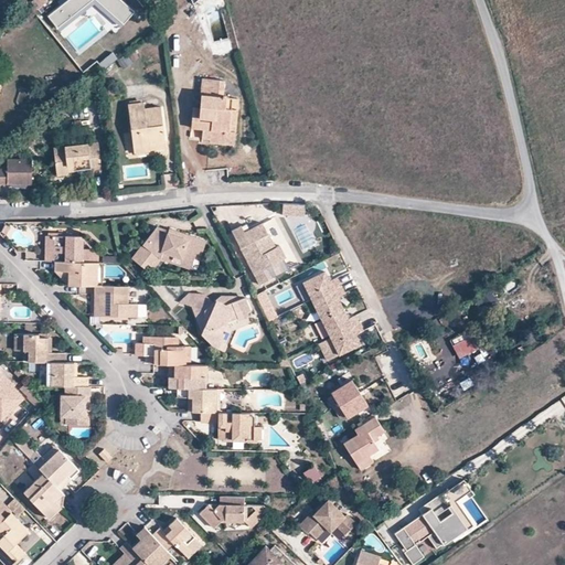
[(66,0),(49,17),(60,30),(92,0),(99,0),(123,24),(132,14),(119,0),(66,0)]
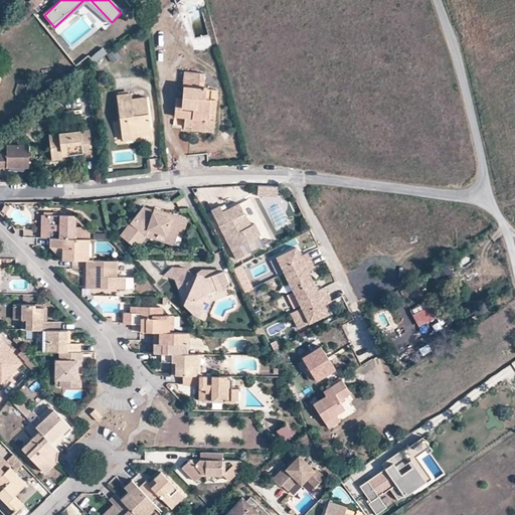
[(96,62),(109,55),(105,48),(92,56),(96,62)]
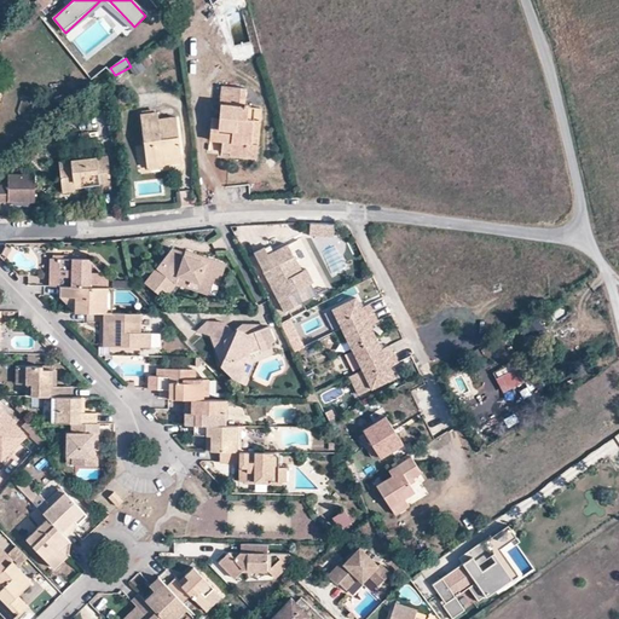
[(142,59),(131,65),(136,75),(146,70),(142,59)]
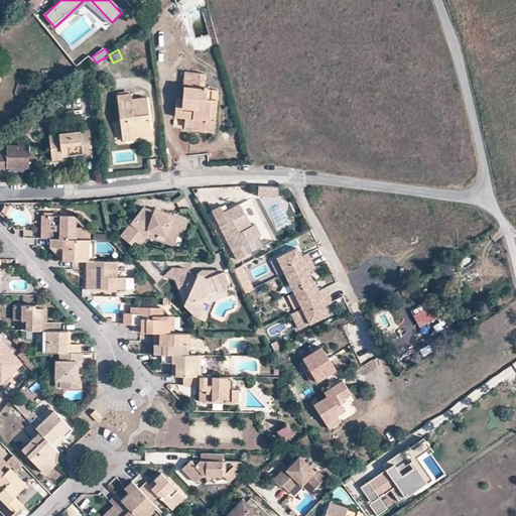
[(205,97),(205,88),(206,74),(188,72),(185,99),(177,98),(175,117),(176,117),(191,119),(194,119),(192,126),(192,127),(192,129),(207,131),(208,120),(211,120),(214,99),(205,97)]
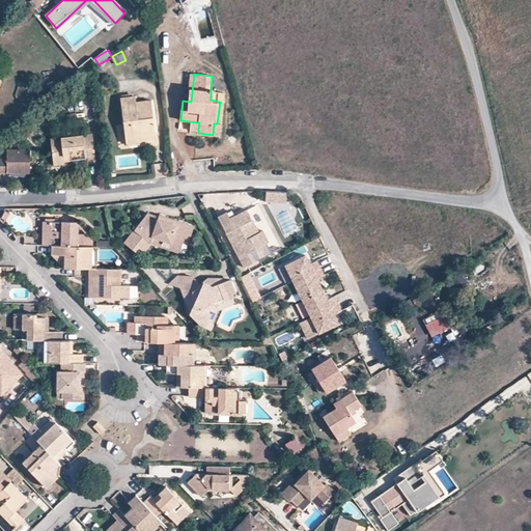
[(225,92),(211,90),(211,100),(220,102),(217,123),(214,123),(213,135),(221,135),(222,124),(225,92)]
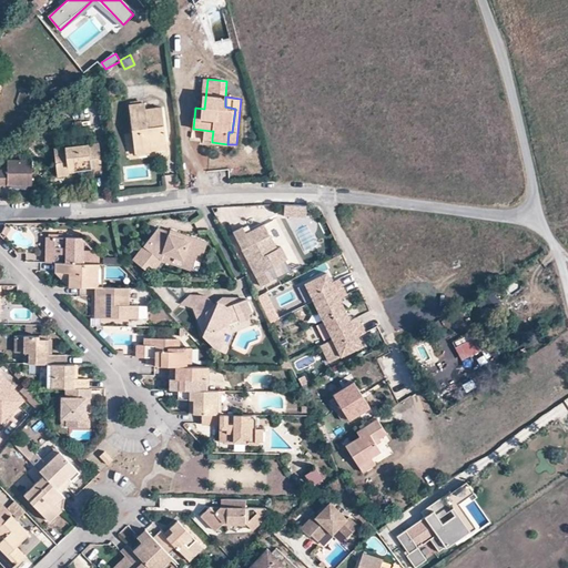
[(137,153),(152,151),(152,144),(168,143),(163,108),(146,109),(145,102),(130,105),(137,153)]
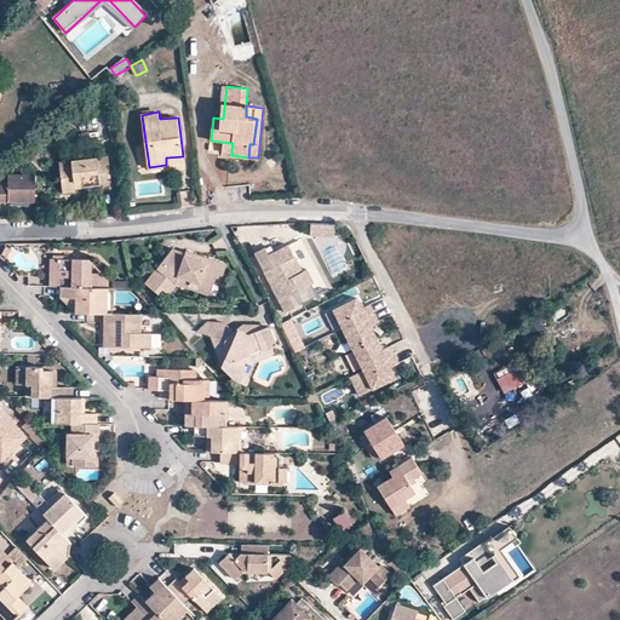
[(211,150),(231,153),(231,151),(233,143),(230,143),(212,141),(211,141),(211,150)]
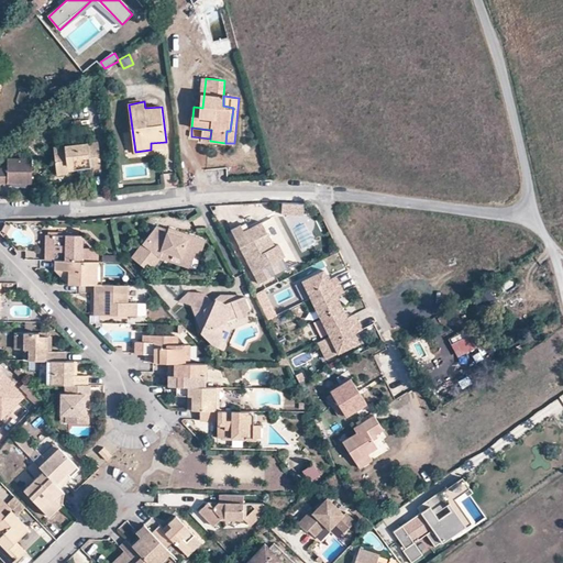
[(94,174),(103,172),(99,142),(54,147),(58,175),(70,174),(70,170),(92,167),(94,174)]
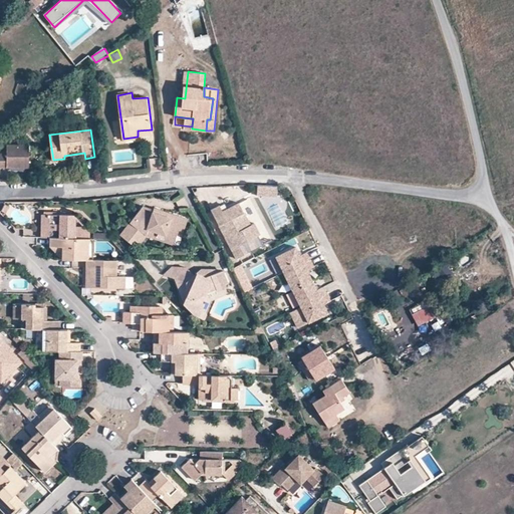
[(4,155),(0,154),(0,167),(27,168),(27,146),(4,145),(4,155)]
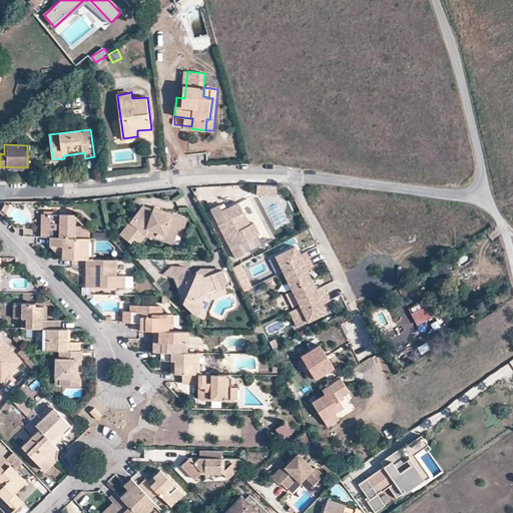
[(279,186),(259,185),(258,196),(278,197),(279,186)]
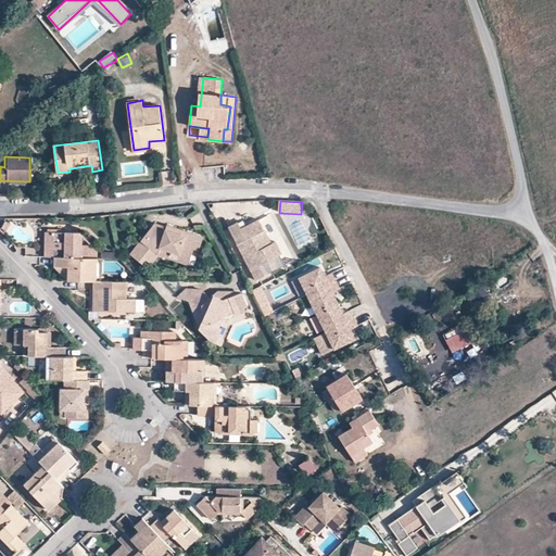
[(262,231),(265,229),(260,219),(242,228),(239,222),(229,226),(255,279),(273,270),(268,261),(283,253),(277,240),(272,242),(267,244),(262,231)]
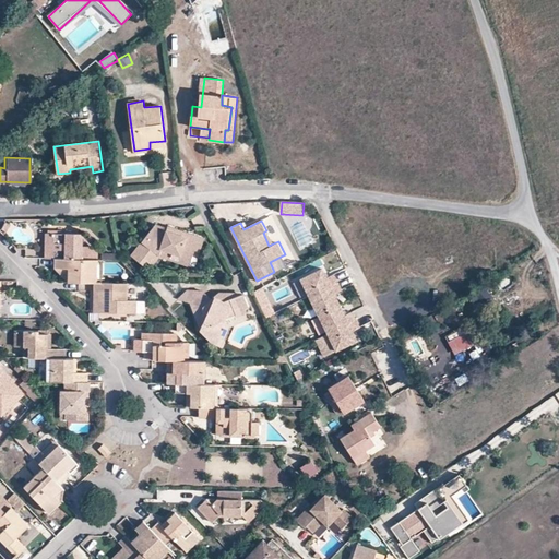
[(164,252),(193,261),(198,250),(202,252),(206,239),(180,230),(179,234),(169,230),(157,226),(132,256),(142,263),(145,260),(152,265),(158,259),(164,252)]
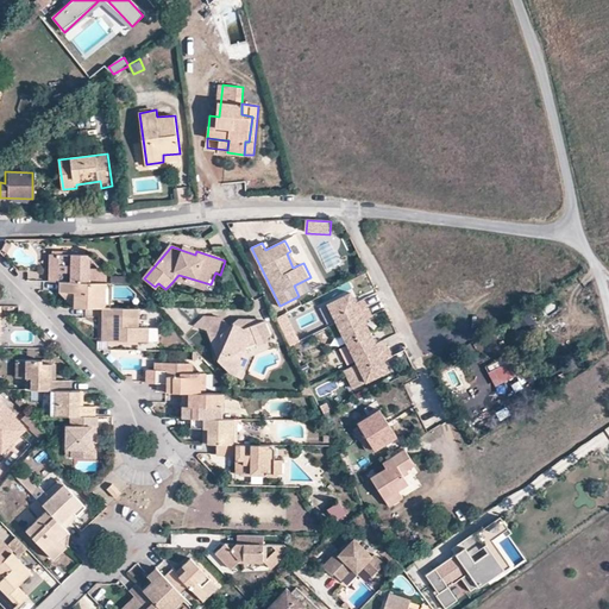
[(297,265),(290,251),(287,253),(293,268),(297,265)]
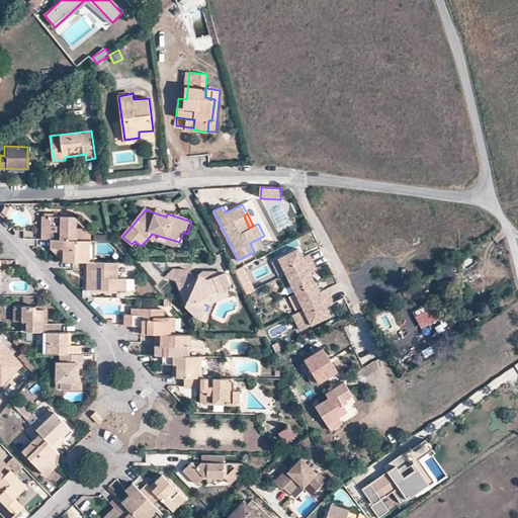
[(45,229),(45,239),(51,240),(87,240),(89,240),(88,231),(84,227),(76,227),(76,218),(73,214),(42,214),(41,229),(45,229)]
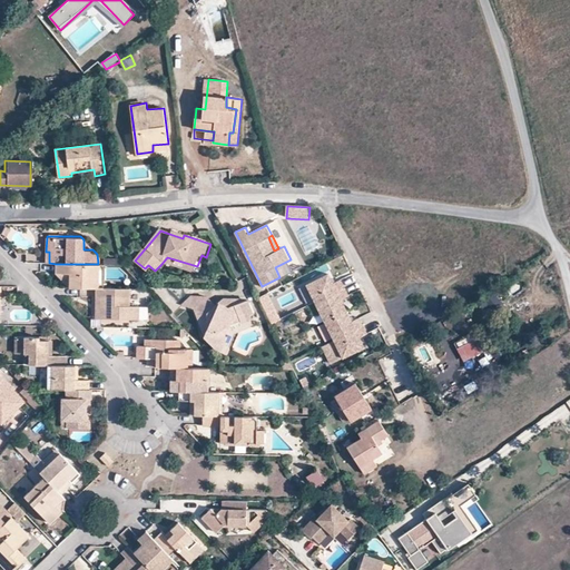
[(286,245),(284,246),(291,259),(293,257),(286,245)]
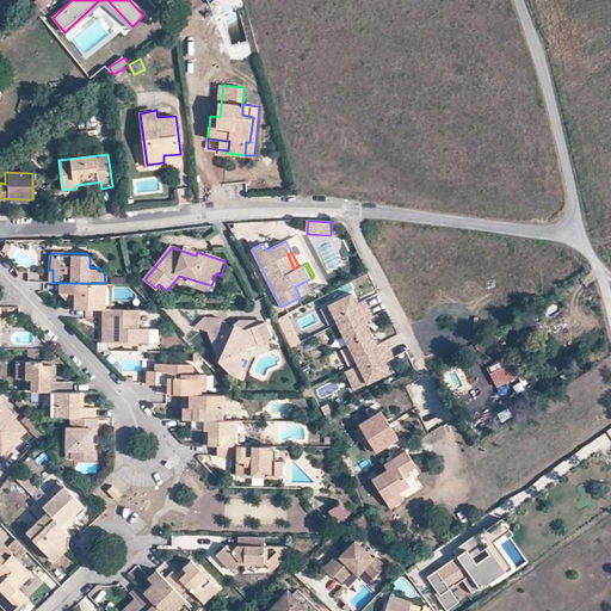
[(209,291),(211,285),(179,276),(173,283),(209,291)]
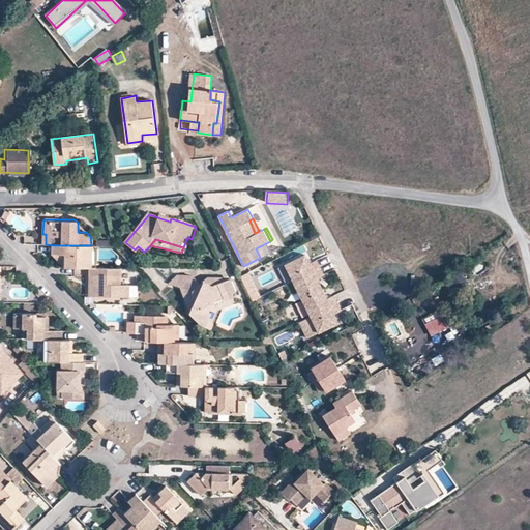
[(305,245),(312,259),(322,255),(315,240),(305,245)]
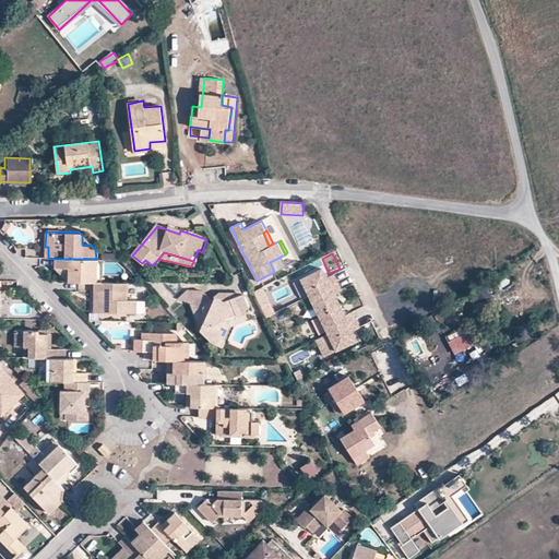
[(94,259),(55,259),(55,268),(63,268),(69,268),(69,274),(69,282),(93,283),(94,283),(94,259)]
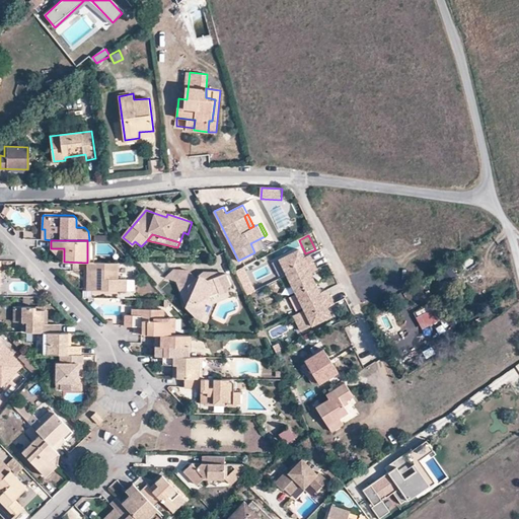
[(51,248),(64,262),(64,254),(64,248),(59,248),(51,248)]
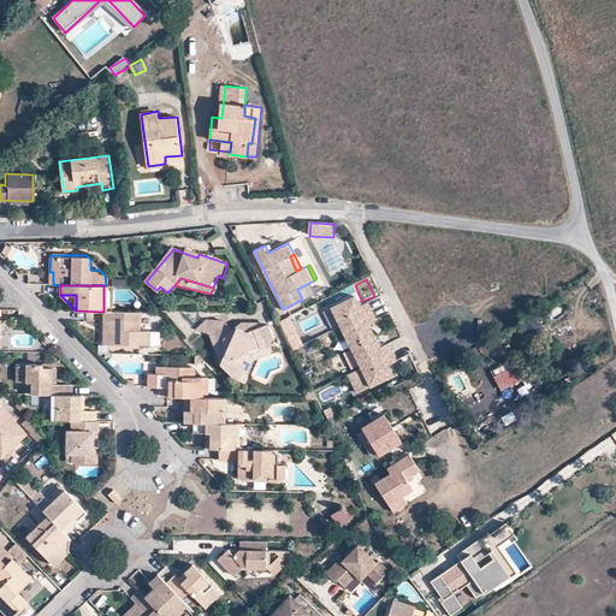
[(341,325),(373,309),(369,302),(361,307),(359,301),(356,296),(332,308),(341,325)]
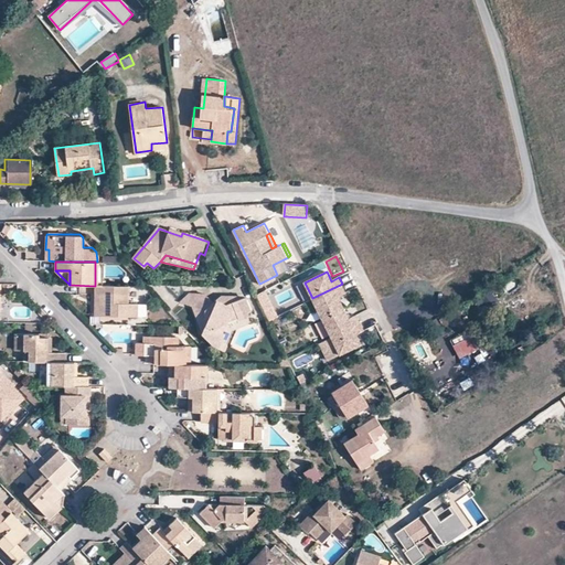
[(321,317),(343,306),(341,301),(339,297),(347,294),(342,284),(312,298),(321,317)]
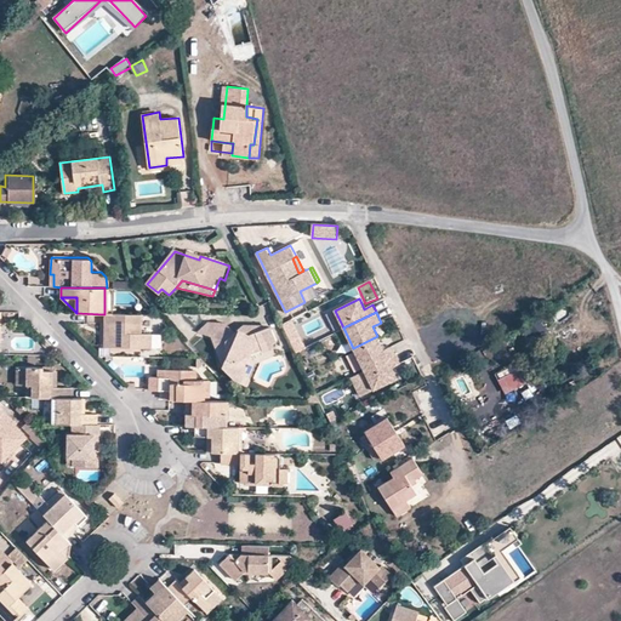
[(141,314),(112,314),(104,314),(103,314),(103,323),(109,324),(109,347),(152,348),(151,335),(141,335),(141,314)]
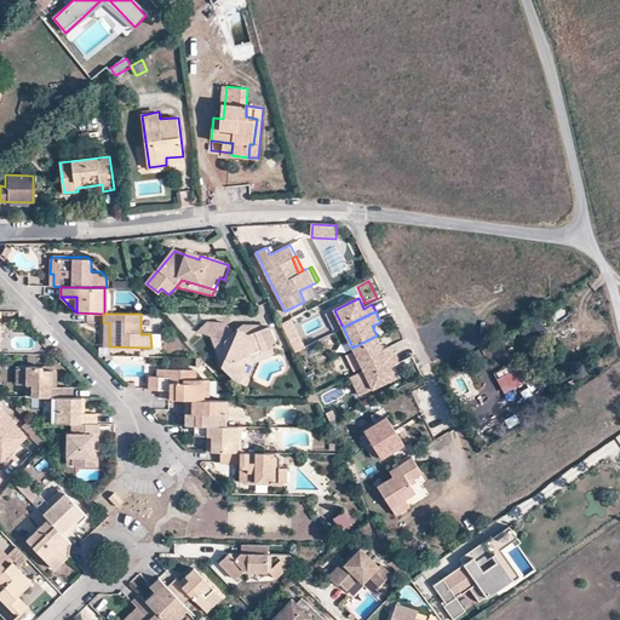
[(521,328),(524,333),(528,331),(533,338),(541,333),(533,321),(521,328)]
